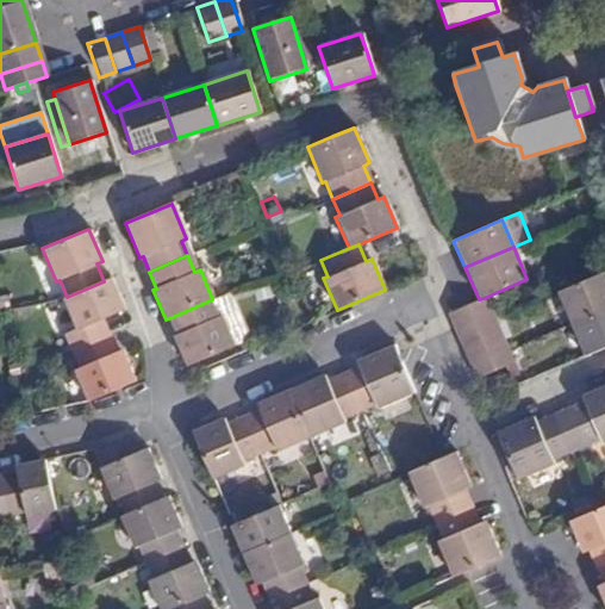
[(604,309),(604,274),(604,272),(557,292),(572,324),(604,309)]
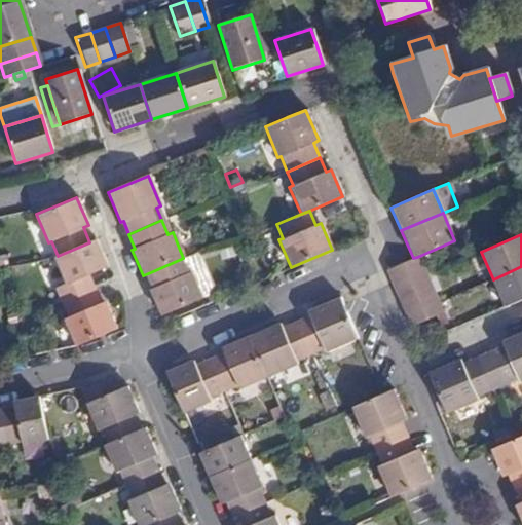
[(89,242),(58,256),(54,257),(66,285),(56,288),(62,303),(94,290),(88,274),(106,267),(95,240),(89,242)]
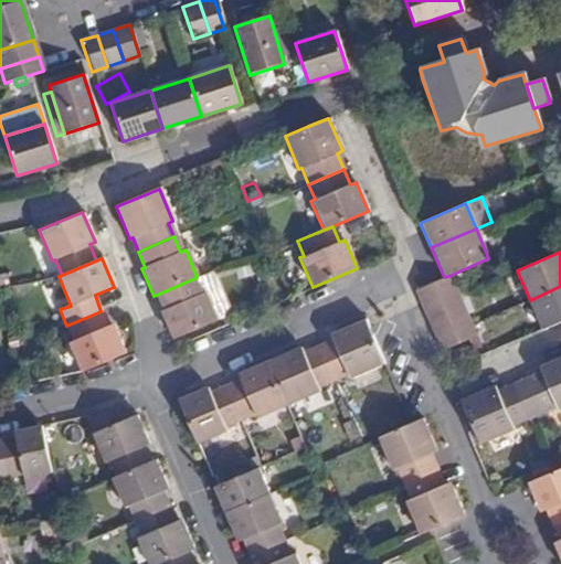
[(247,264),(232,269),(235,279),(251,275),(247,264)]
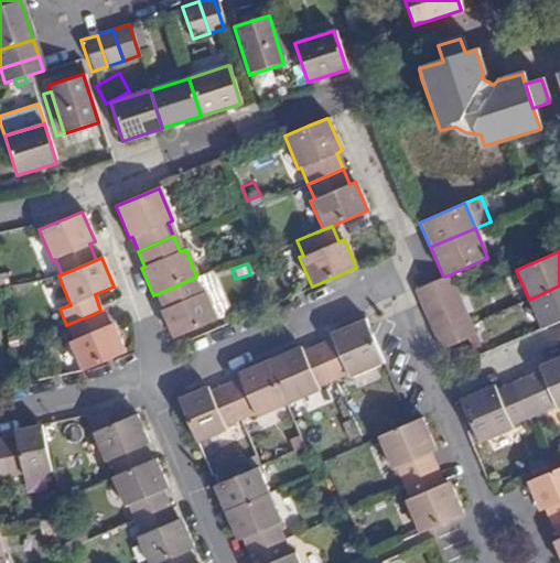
[(234,312),(215,271),(196,277),(194,278),(201,294),(205,292),(216,320),(234,312)]
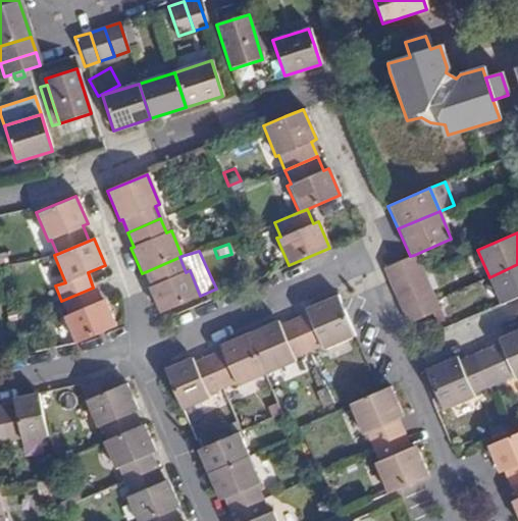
[(420,269),(414,255),(410,256),(382,268),(389,282),(420,269)]
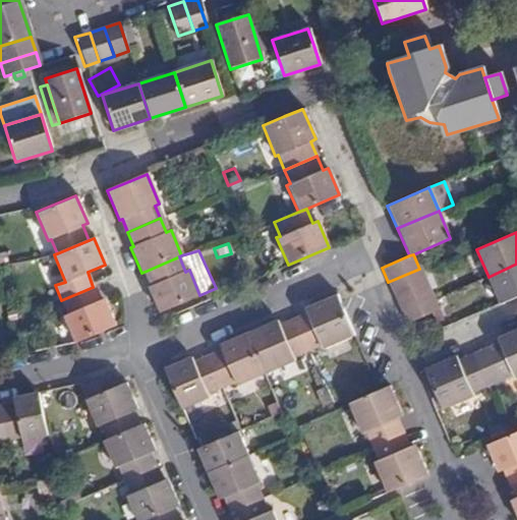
[(179,256),(147,271),(154,285),(151,286),(161,311),(199,295),(189,270),(185,272),(179,256)]
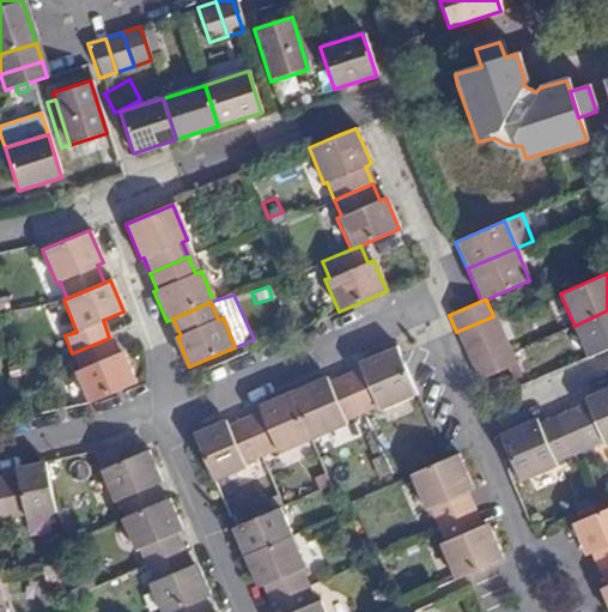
[(607,347),(607,310),(575,326),(588,357),(607,347)]
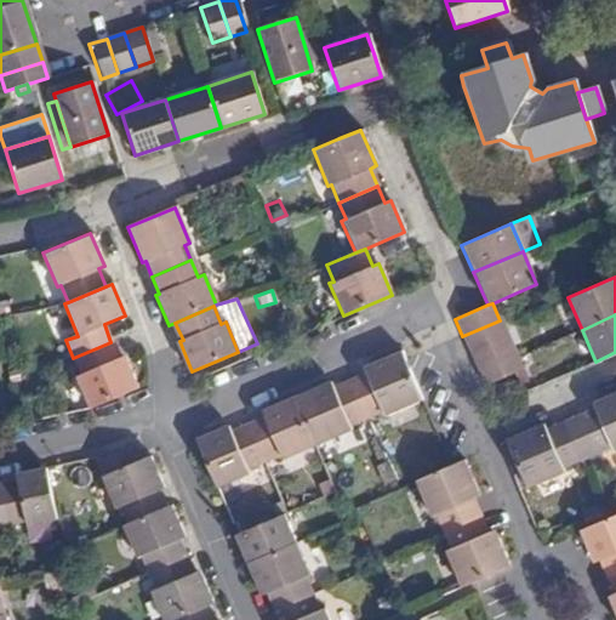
[(502,325),(500,320),(462,336),(469,353),(507,336),(502,325)]
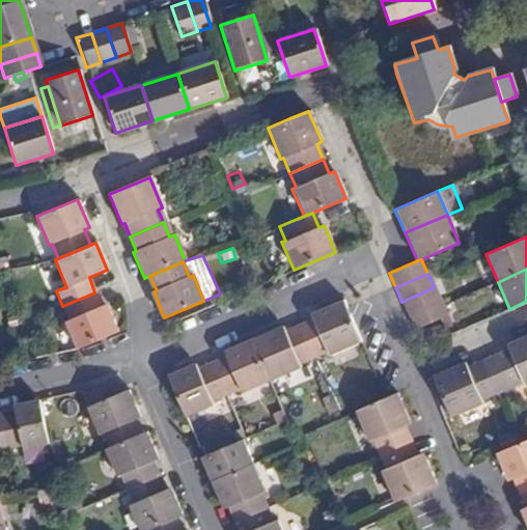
[(440,302),(434,287),(401,302),(408,315),(440,302)]
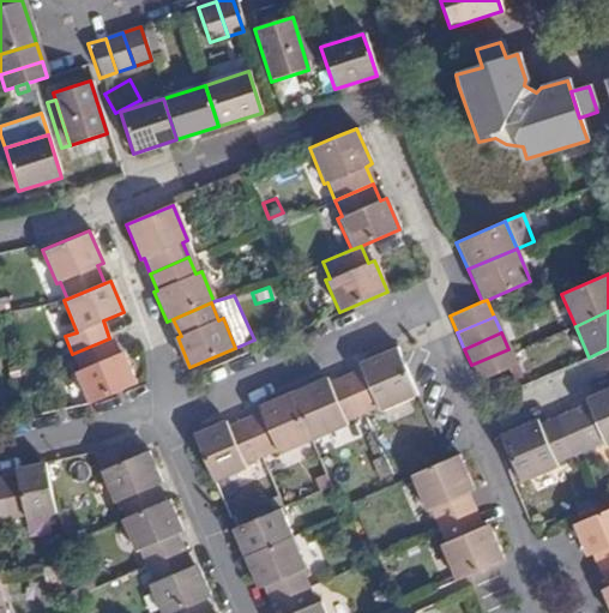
[(74,370),(89,403),(136,384),(122,352),(116,354),(109,338),(72,354),(78,368),(74,370)]
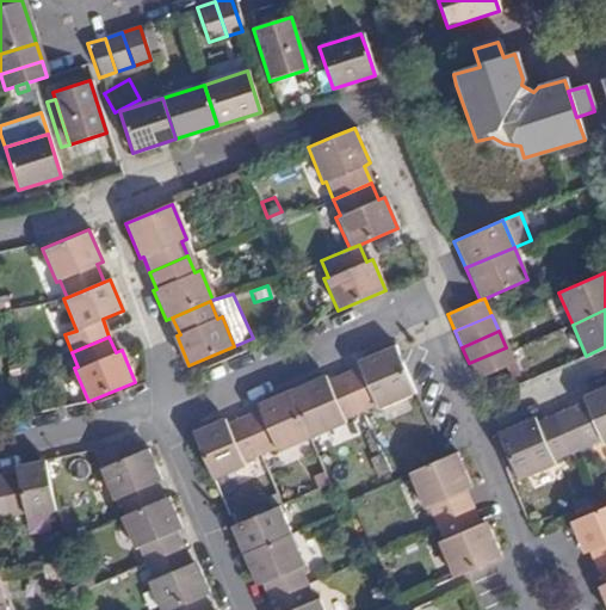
[(359,368),(344,375),(359,413),(377,405),(379,410),(414,395),(393,346),(357,362),(359,368)]
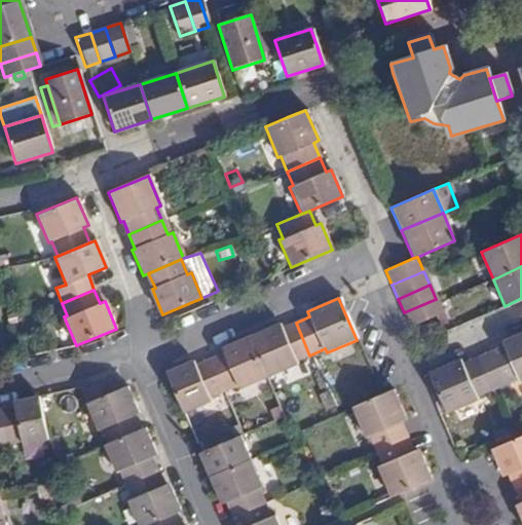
[(442,313),(438,303),(436,299),(404,312),(410,327),(433,317),(442,313)]
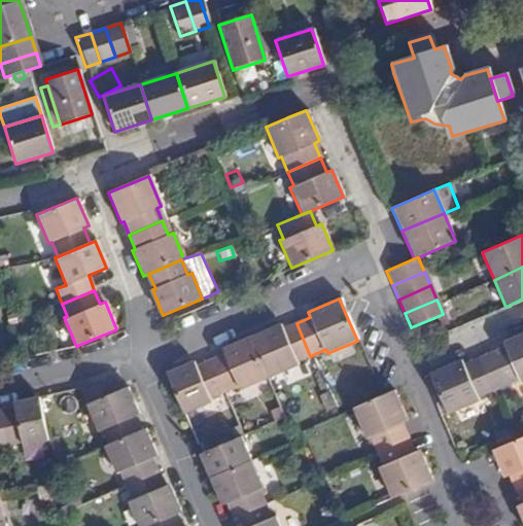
[(310,356),(297,323),(282,329),(280,324),(249,338),(267,379),(298,365),(297,361),(310,356)]
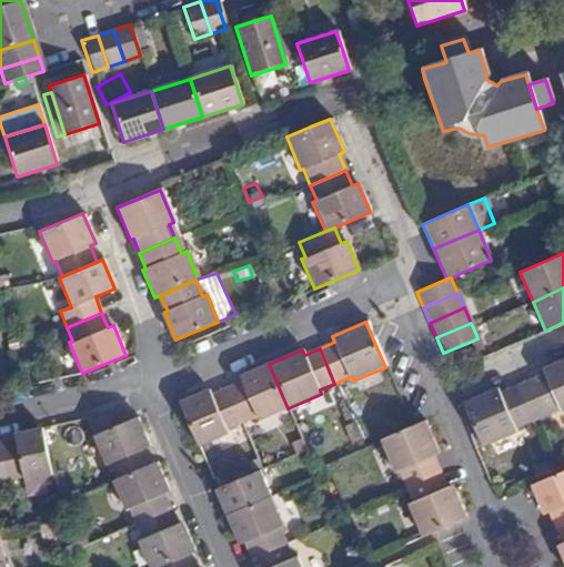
[(561,413),(563,411),(563,358),(542,368),(544,374),(529,380),(544,416),(560,409),(561,413)]
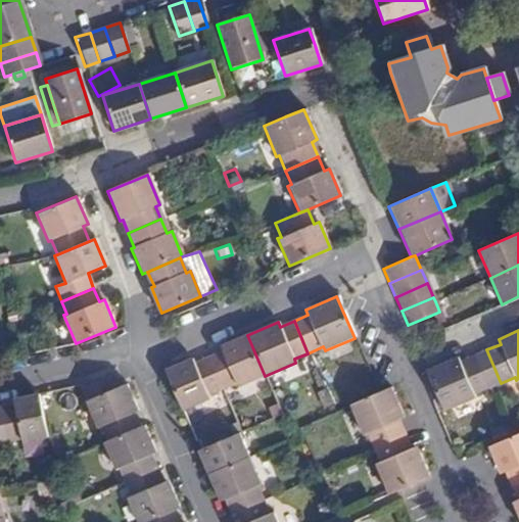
[(265,376),(247,335),(220,347),(222,351),(206,358),(221,390),(235,384),(237,387),(265,376)]
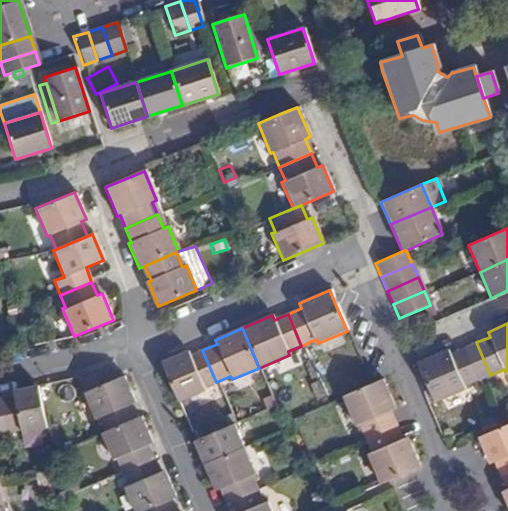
[(463,348),(477,380),(490,375),(476,342),(463,348)]
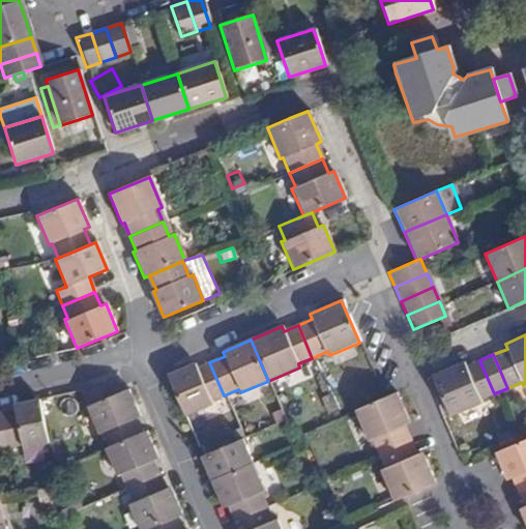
[(463,361),(432,375),(449,416),(480,403),(479,400),(494,393),(479,360),(465,366),(463,361)]
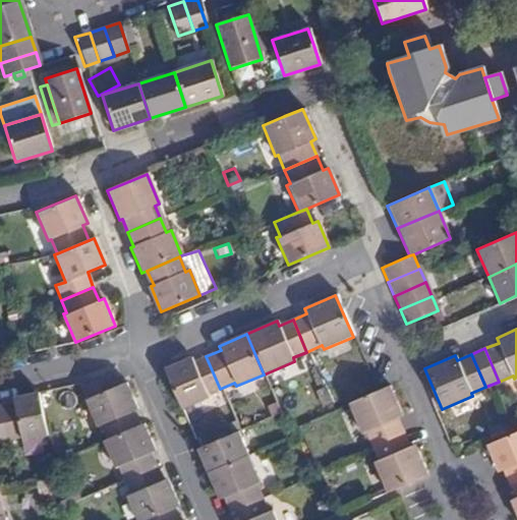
[(220,389),(206,356),(192,361),(190,357),(163,369),(180,409),(207,398),(206,395),(220,389)]
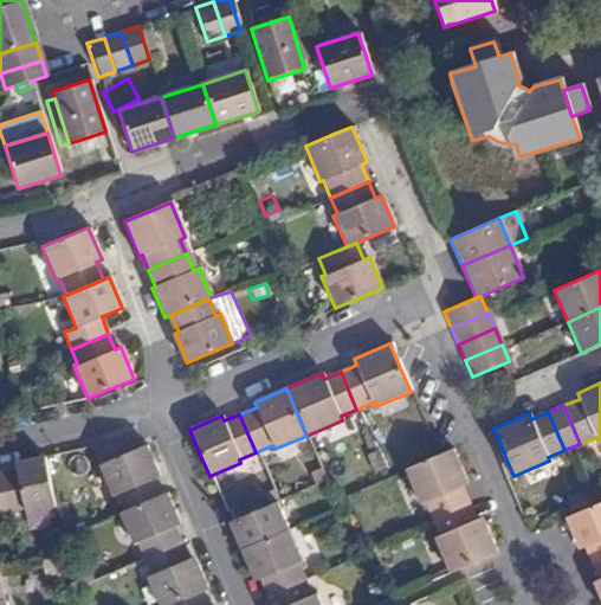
[(129,432),(92,448),(98,464),(136,449),(129,432)]
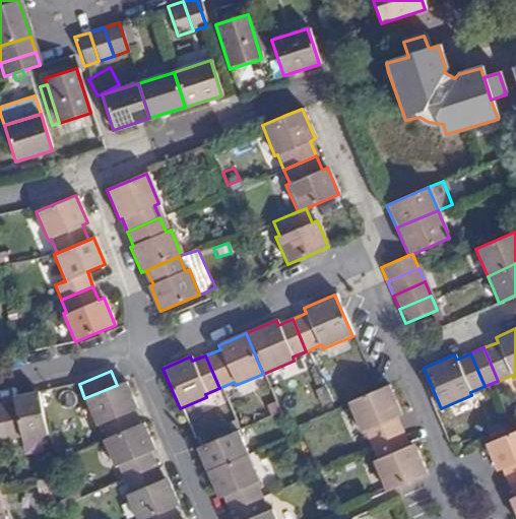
[(117,385),(84,398),(97,426),(99,425),(105,439),(138,426),(132,410),(136,408),(125,382),(117,385)]
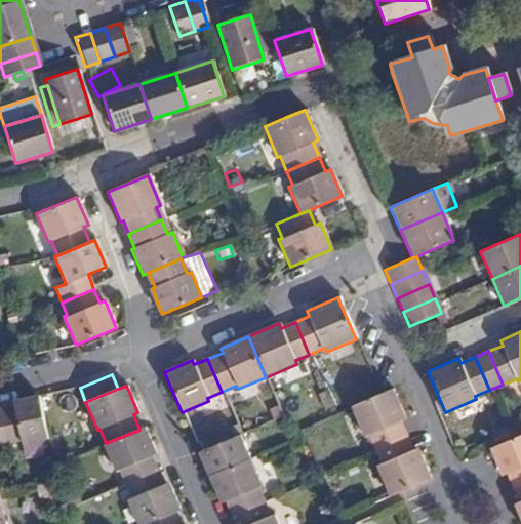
[(391,388),(379,393),(351,405),(365,436),(367,435),(373,449),(406,436),(400,421),(405,419),(391,388)]
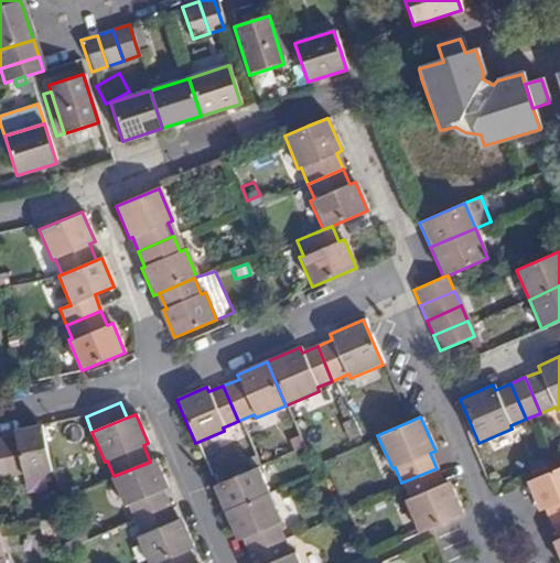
[(0,444),(7,477),(22,474),(23,478),(51,473),(41,428),(41,424),(13,430),(14,435),(0,439),(0,444)]
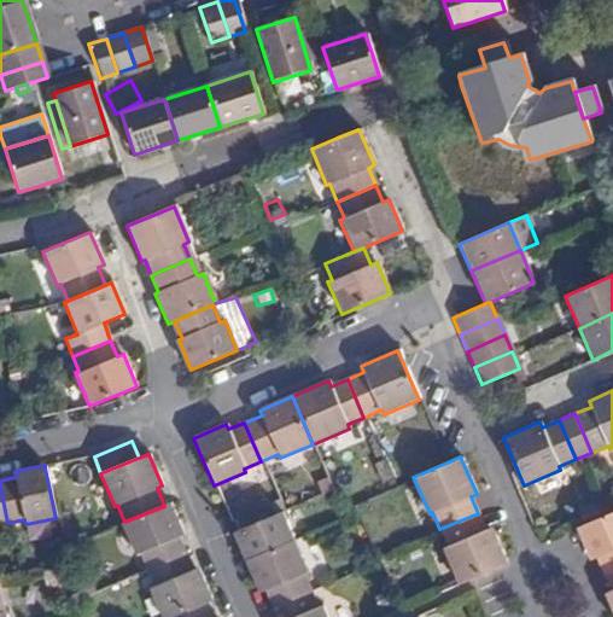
[(139,552),(146,570),(185,554),(177,537),(184,535),(170,504),(164,506),(124,522),(122,523),(134,554),(139,552)]
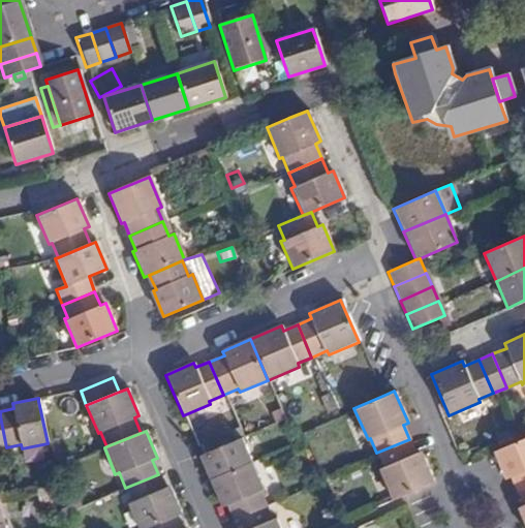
[(241,437),(204,454),(201,455),(211,478),(251,461),(241,437)]
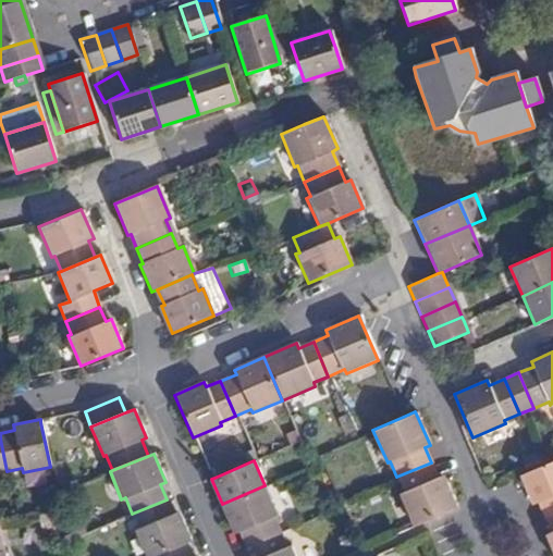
[(543,518),(552,513),(552,460),(542,466),(519,476),(532,505),(537,503),(543,518)]
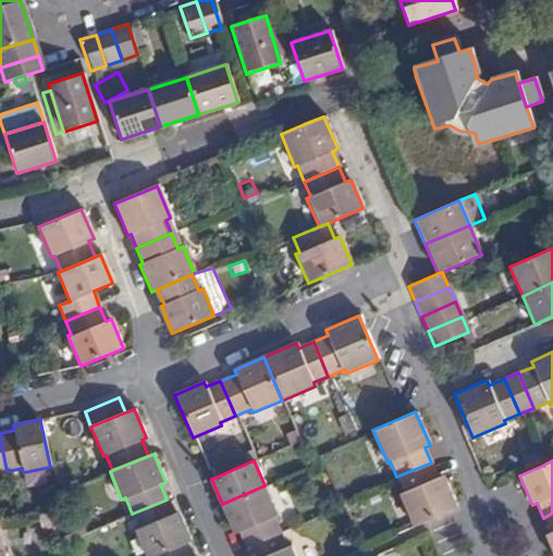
[(438,479),(431,462),(396,477),(403,492),(400,494),(414,527),(457,508),(443,476),(438,479)]
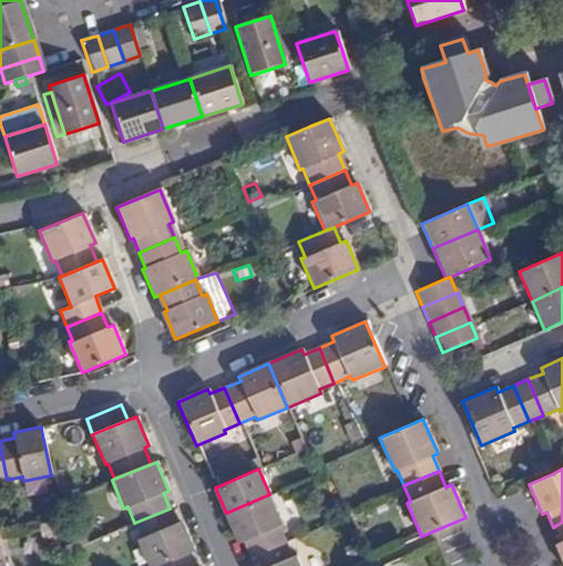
[(269,494),(226,513),(238,543),(244,541),(251,556),(286,542),(278,525),(282,523),(269,494)]
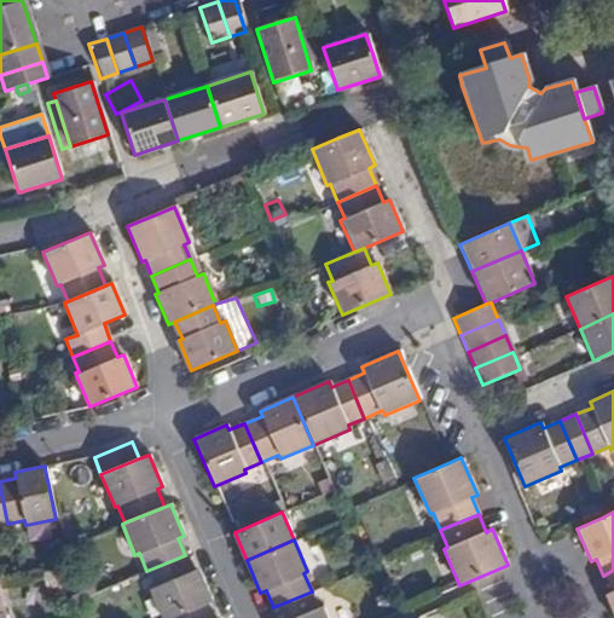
[(149,590),(161,617),(172,617),(207,604),(212,601),(198,569),(191,571),(185,555),(146,571),(154,588),(149,590)]
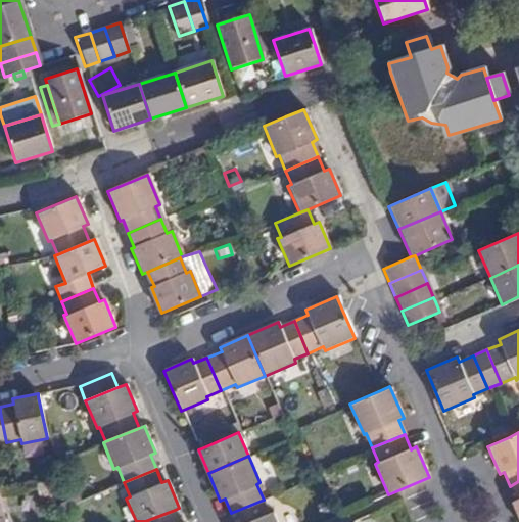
[(518,481),(510,486),(516,500),(511,502),(518,519),(518,481)]
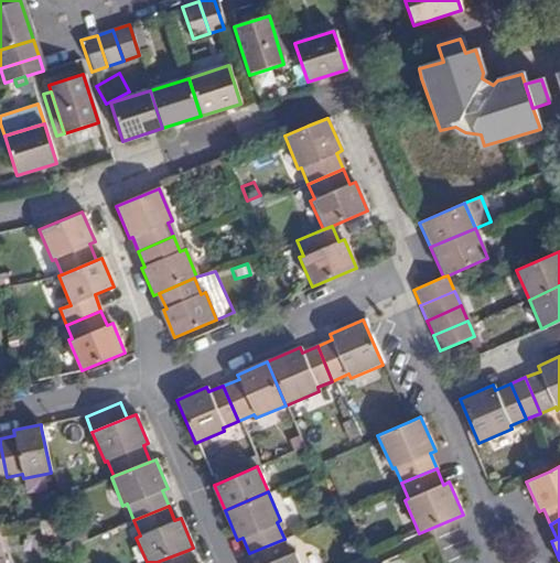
[(284,539),(249,553),(254,562),(299,562),(293,551),(290,553),(284,539)]
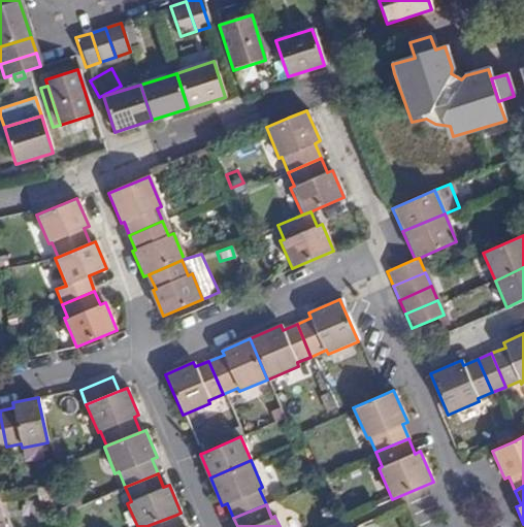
[(182,526),(176,515),(146,526),(182,526)]
